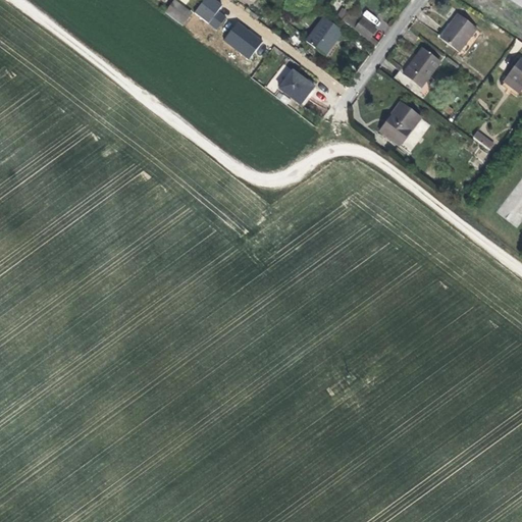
[(227,16),(218,9),(222,5),(216,0),(203,0),(194,10),(215,30),(227,16)]
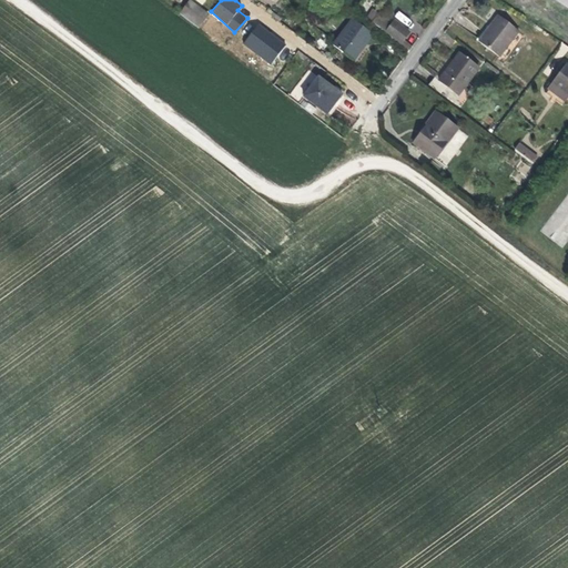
[(374,11),(367,19),(373,23),(379,16),(374,11)]
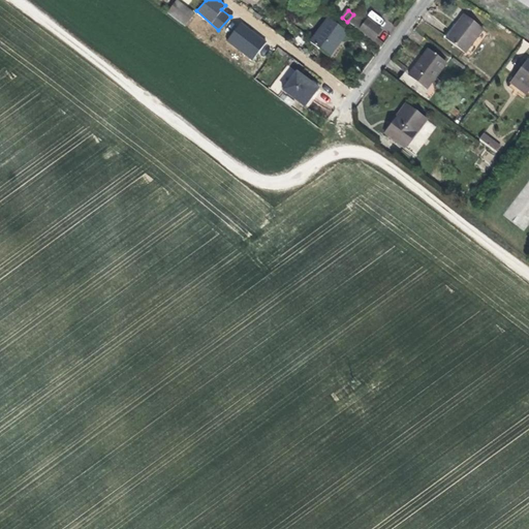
[(353,14),(347,22),(373,41),(376,37),(381,31),(367,20),(365,22),(360,19),(362,17),(355,11),(353,14)]
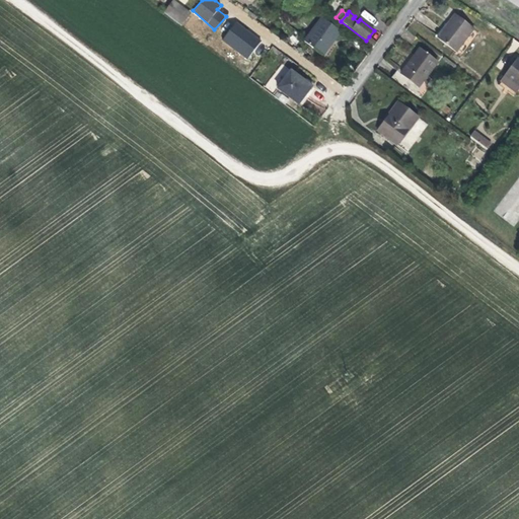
[(455,14),(437,38),(456,52),(473,28),(455,14)]
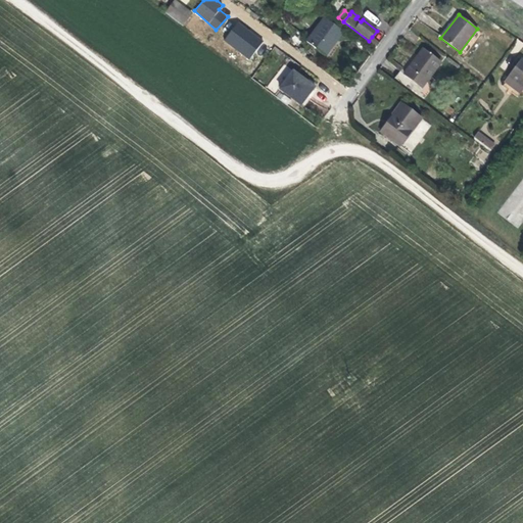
[(325,17),(306,41),(325,55),(343,32),(325,17)]
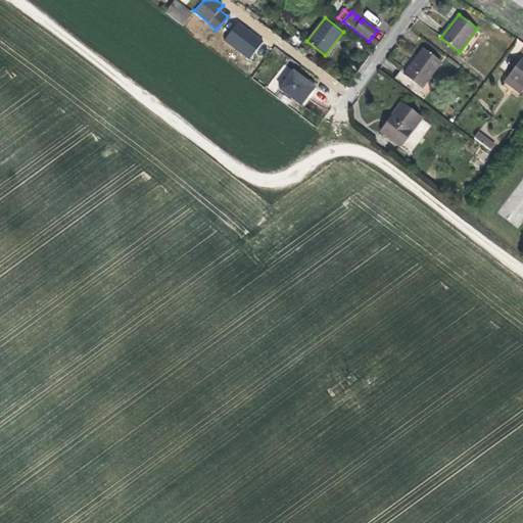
[(249,59),(264,41),(238,20),(224,40),(249,59)]
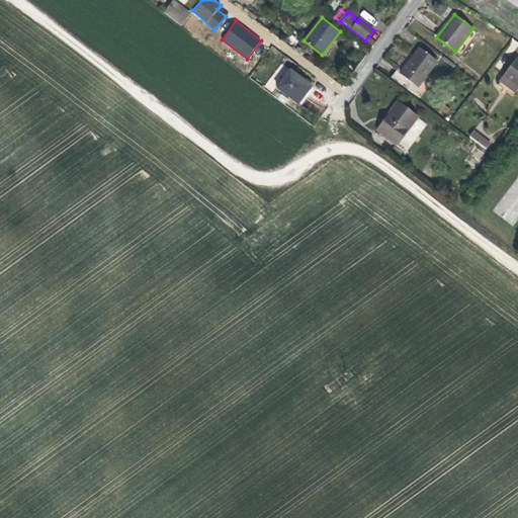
[(368,36),(365,40),(373,47),(376,42),(368,36)]
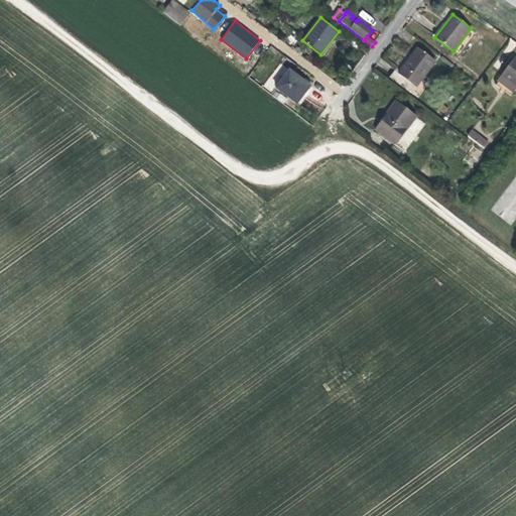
[(394,71),(389,78),(410,95),(435,61),(417,48),(398,74),(394,71)]
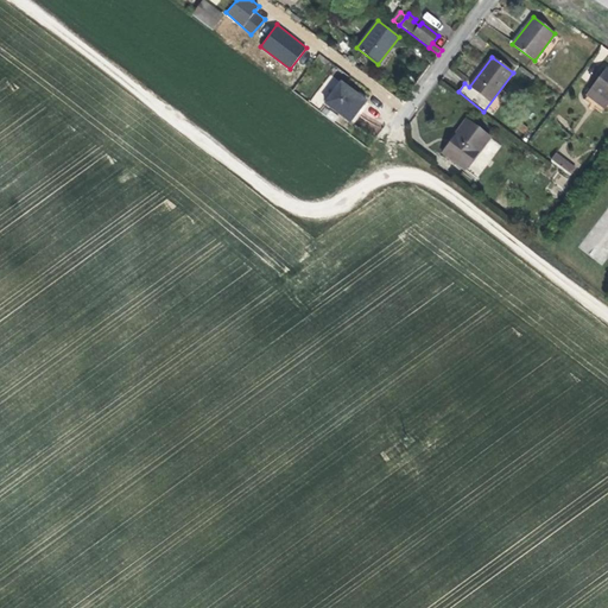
[(607,71),(605,69),(590,89),(591,89),(607,101),(607,71)]
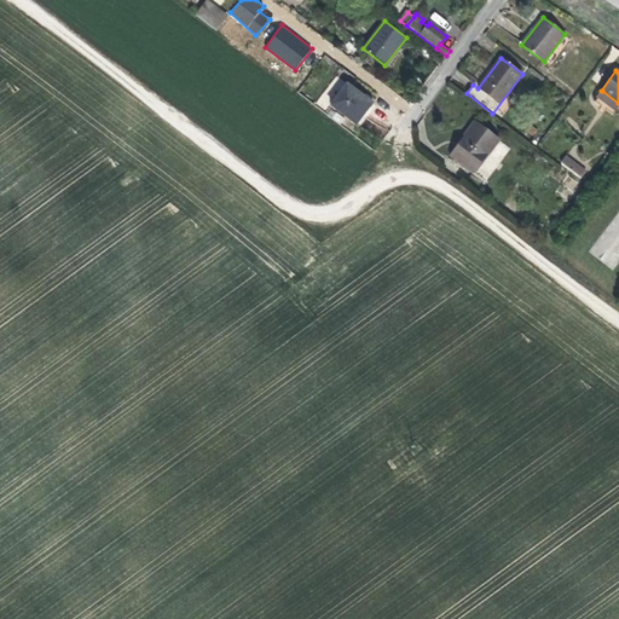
[(347,84),(331,105),(357,125),(372,103),(347,84)]
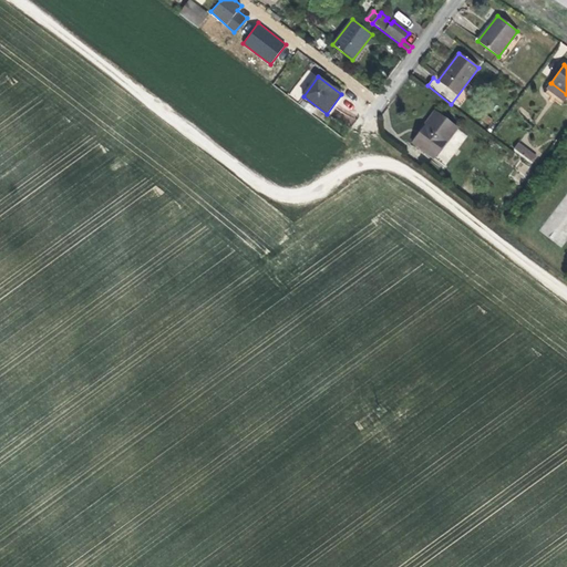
[(566,94),(552,83),(547,90),(564,101),(566,95),(566,94)]
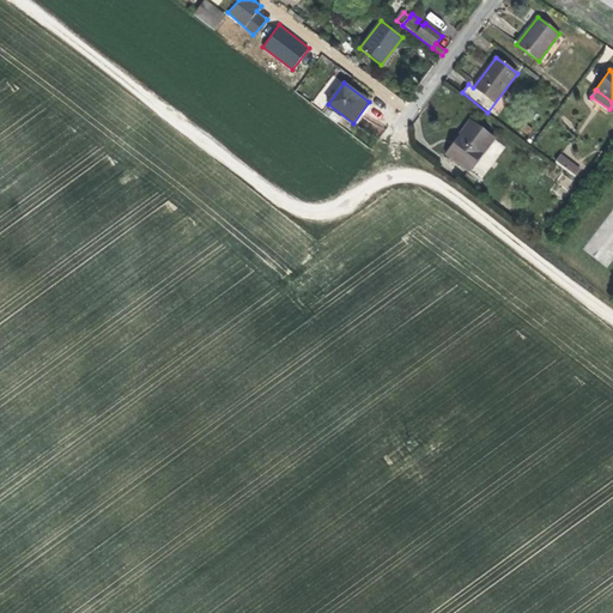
[(471,121),(445,153),(469,171),(495,139),(471,121)]
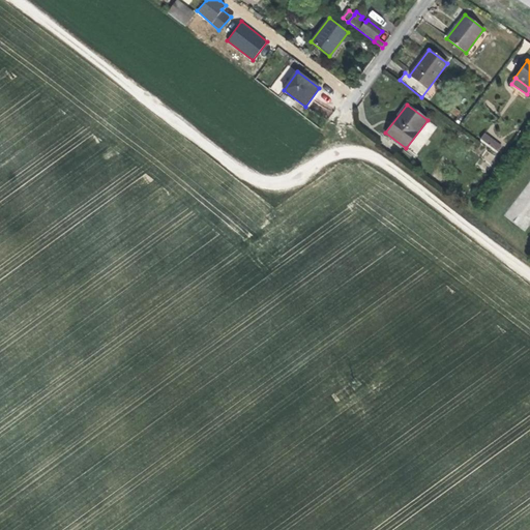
[(454,108),(450,113),(457,117),(460,112),(454,108)]
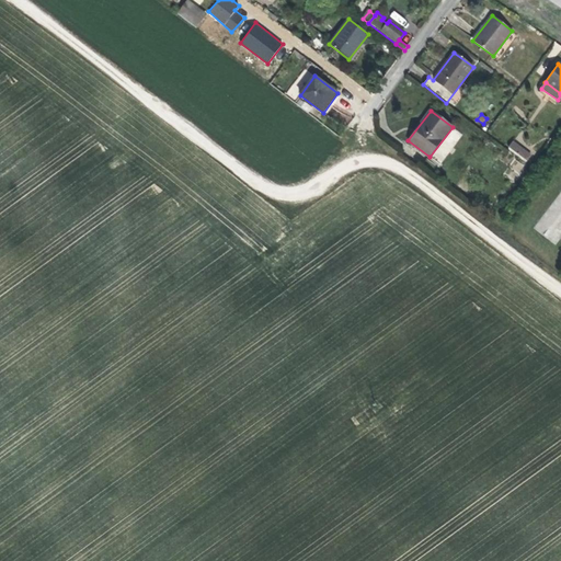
[(514,141),(508,148),(518,156),(523,149),(514,141)]
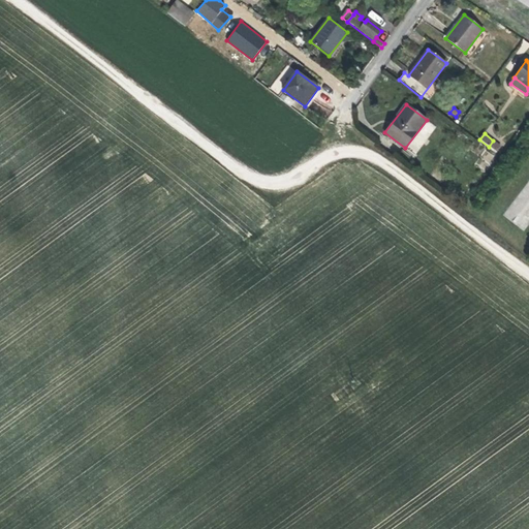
[(493,141),(489,147),(496,152),(501,146),(493,141)]
